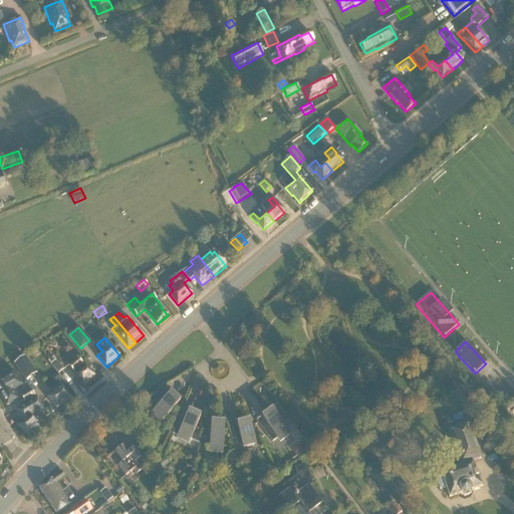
[(62,348),(67,354),(72,349),(68,344),(62,348)]
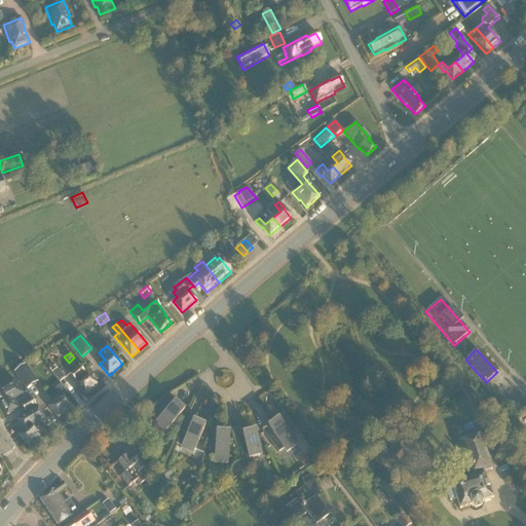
[(14,373),(27,390),(38,382),(26,365),(14,373)]
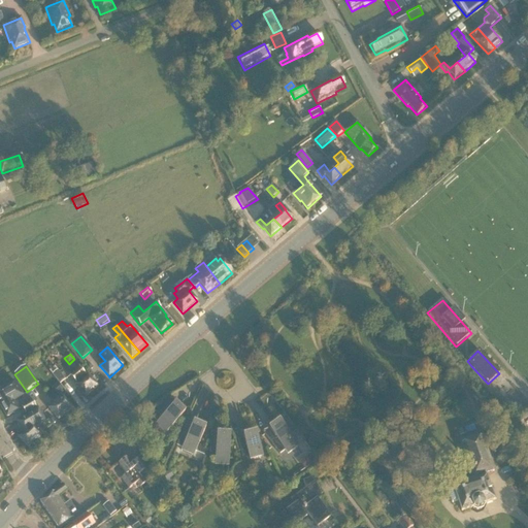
[(66,380),(55,367),(50,371),(61,385),(66,380)]
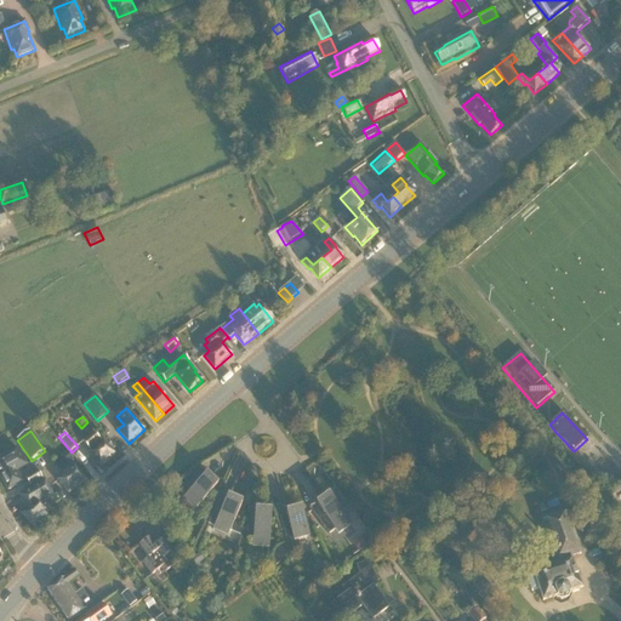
[(103,442),(102,443),(93,433),(83,443),(90,451),(89,453),(101,467),(115,455),(103,442)]
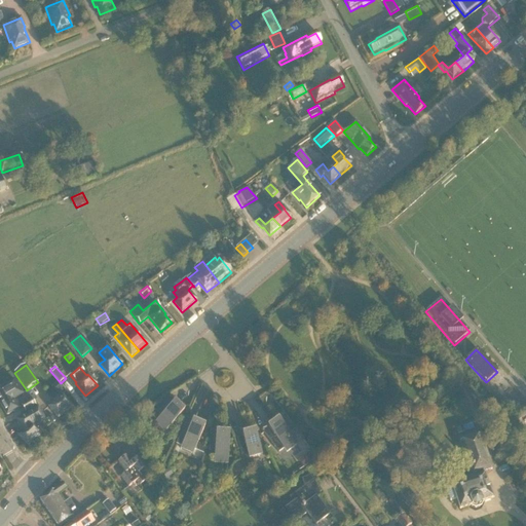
[(14,380),(1,388),(0,388),(0,405),(6,416),(21,408),(15,399),(23,395),(14,380)]
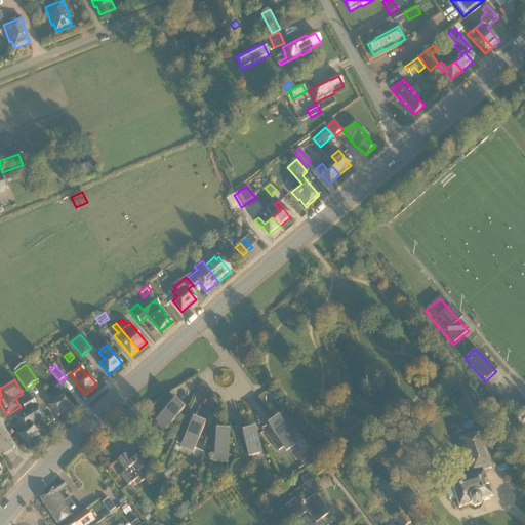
[(48,406),(58,417),(72,406),(61,393),(52,400),(53,402),(48,406)]
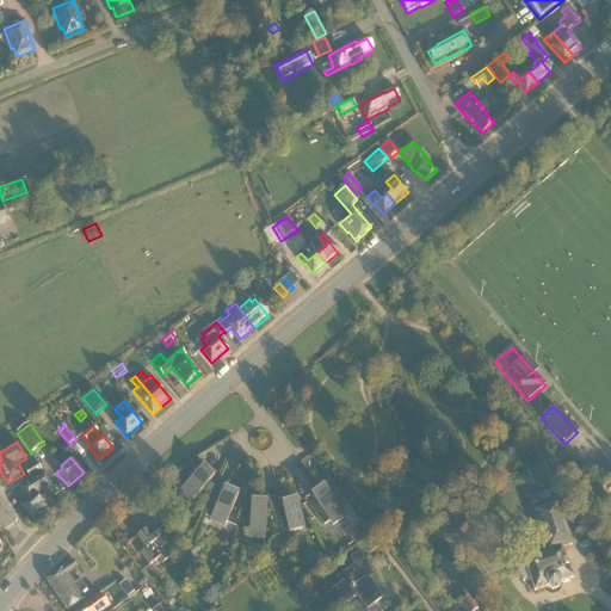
[(42,471),(37,464),(25,471),(30,479),(42,471)]
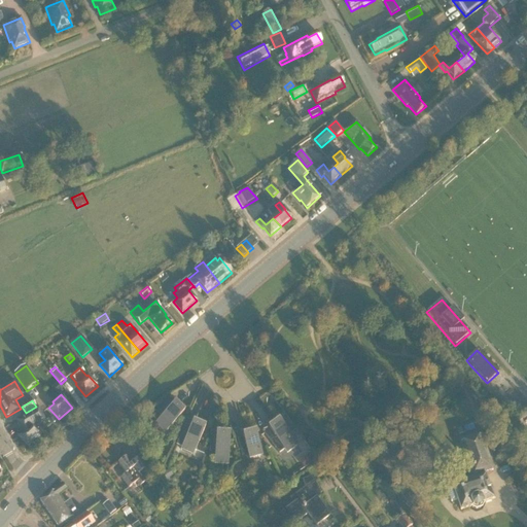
[(178,407),(177,407),(170,400),(152,418),(157,422),(155,424),(164,432),(168,428),(169,429),(184,413),(178,407)]
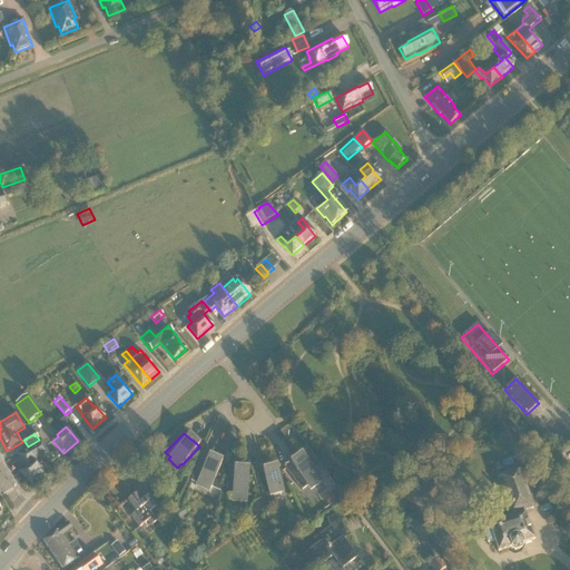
[(17,455),(23,468),(19,472),(31,484),(45,470),(37,462),(49,454),(40,441),(17,455)]
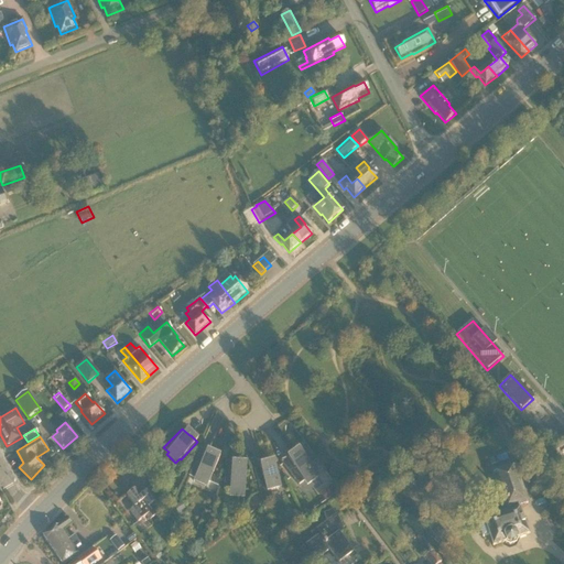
[(210,454),(210,455),(201,451),(190,477),(195,479),(194,481),(207,488),(220,458),(210,454)]
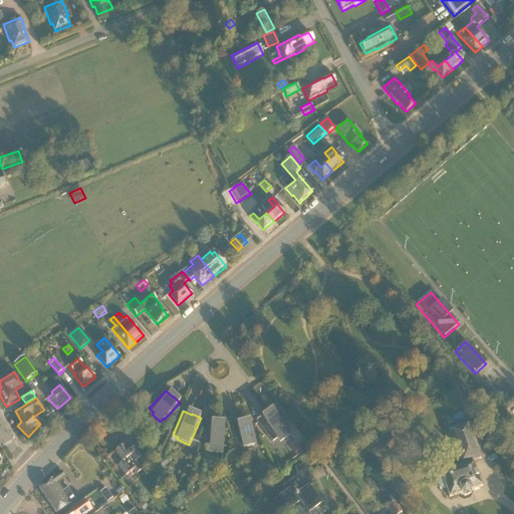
[(277,439),(280,442),(290,435),(273,411),(265,417),(266,417),(258,423),(272,443),(277,439)]
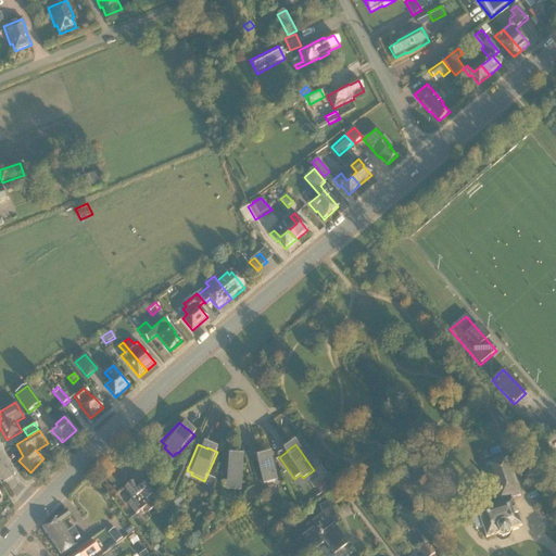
[(487,452),(489,458),(502,454),(500,447),(487,452)]
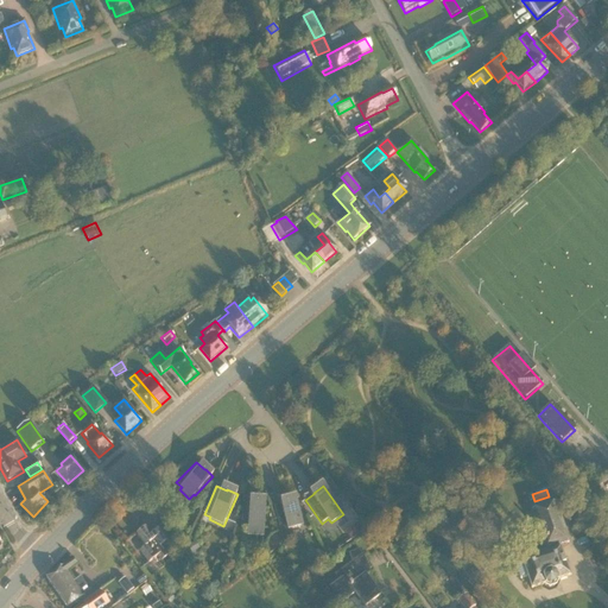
[(277,518),(280,530),(284,543),(293,539),(291,530),(303,526),(296,499),(280,504),(284,515),(277,518)]
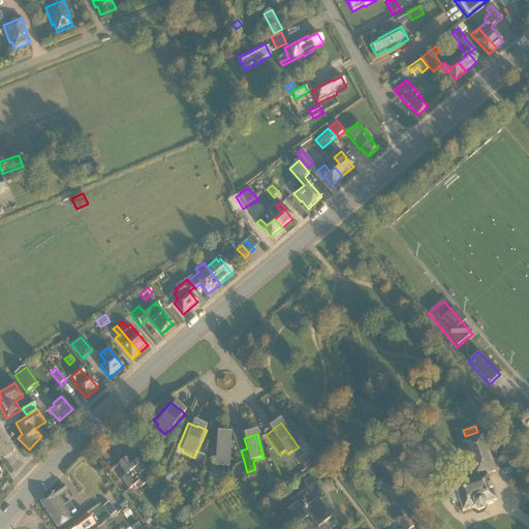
[(227,461),(229,461),(231,436),(221,436),(221,437),(212,436),(210,459),(216,460),(216,463),(216,466),(227,467),(227,461)]
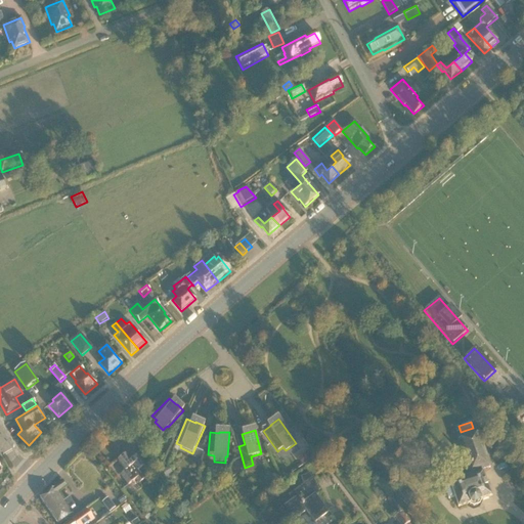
[(453,496),(457,507),(457,508),(468,504),(473,507),(478,506),(480,501),(479,500),(490,496),(482,472),(490,469),(478,434),(457,441),(469,471),(466,472),(468,477),(449,484),(450,485),(444,487),(448,498),(453,496)]
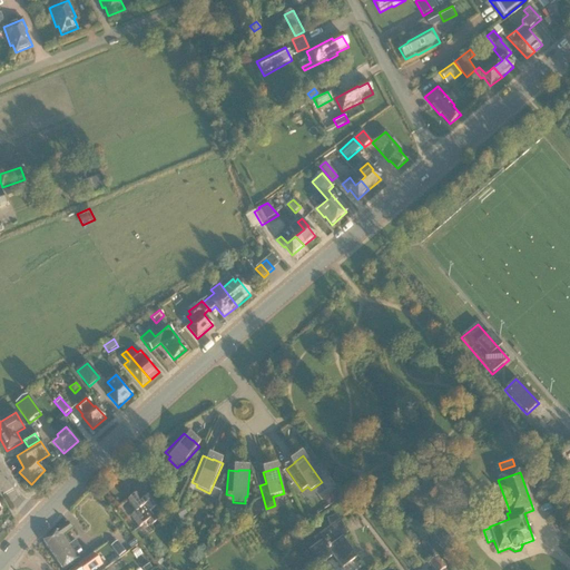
[(331,494),(336,502),(343,497),(337,489),(331,494)]
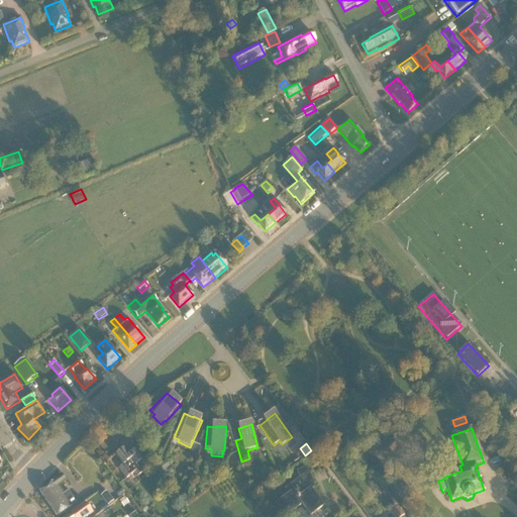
[(135,449),(128,454),(123,449),(116,455),(123,466),(118,469),(126,479),(133,474),(137,478),(146,471),(140,462),(143,460),(135,449)]
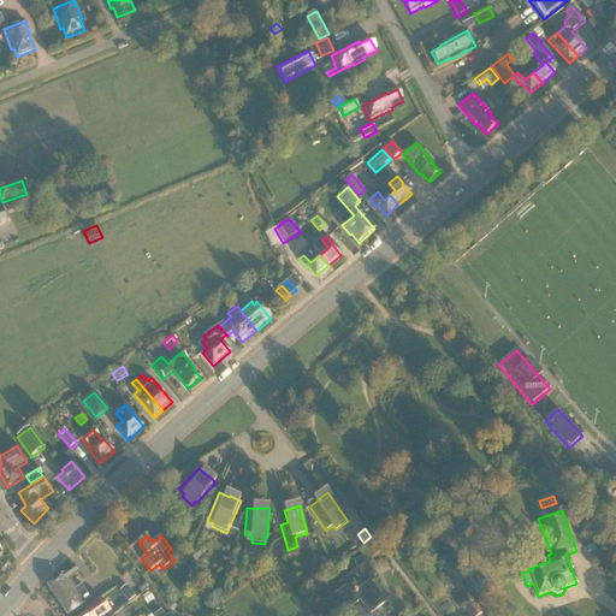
[(284,554),(280,540),(279,542),(278,542),(277,543),(276,543),(274,544),(273,545),(272,546),(272,548),(271,550),(271,551),(271,552),(270,554),(271,556),(271,557),(271,558),(272,560),(272,561),(273,562),(284,554)]
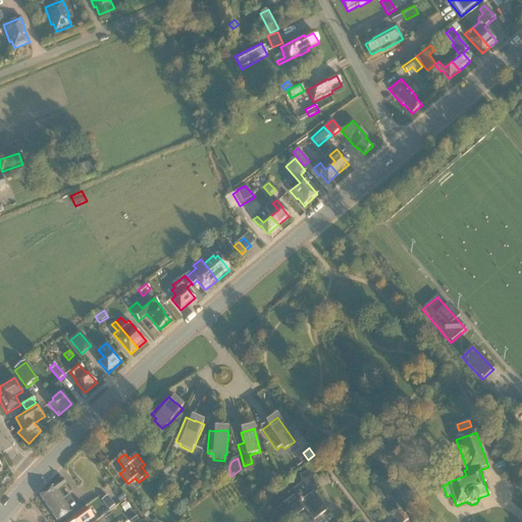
[(171,471),(168,465),(161,469),(164,475),(171,471)]
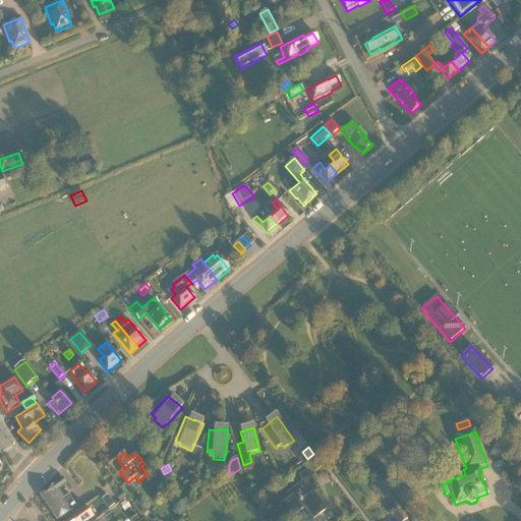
[(349,467),(343,471),(349,479),(355,474),(349,467)]
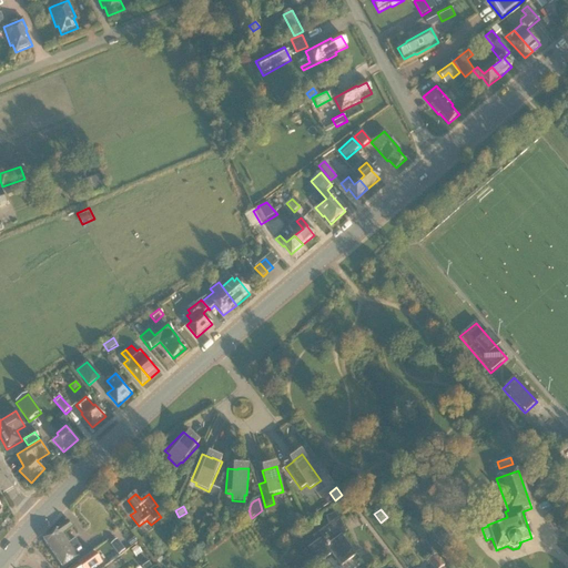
[(296,515),(292,523),(297,527),(303,518),(296,515)]
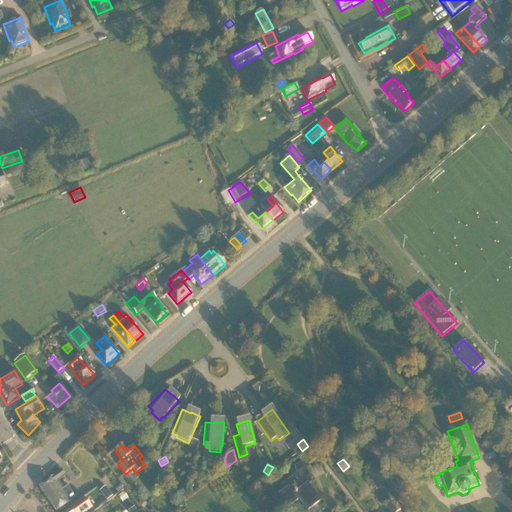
[(311,482),(303,464),(294,467),(297,474),(283,485),(286,489),(274,499),(283,511),(299,499),(307,510),(320,501),(307,485),(311,482)]
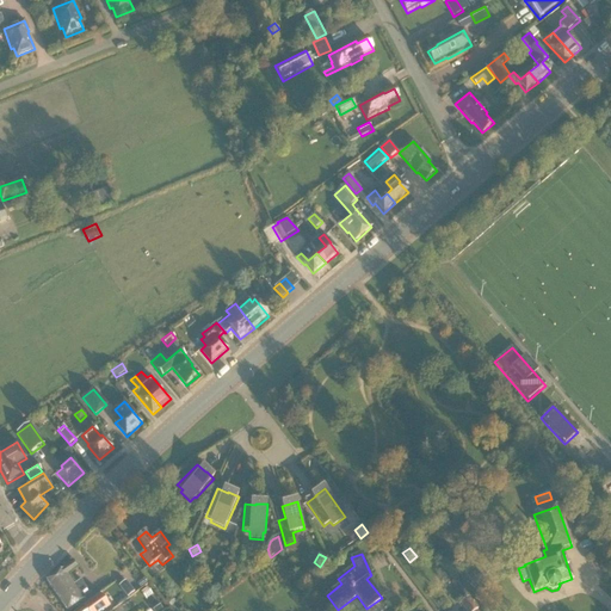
[(47,581),(67,610),(73,610),(78,608),(76,605),(85,599),(84,597),(90,593),(87,591),(80,581),(75,585),(72,580),(69,578),(68,575),(68,574),(65,568),(47,581)]
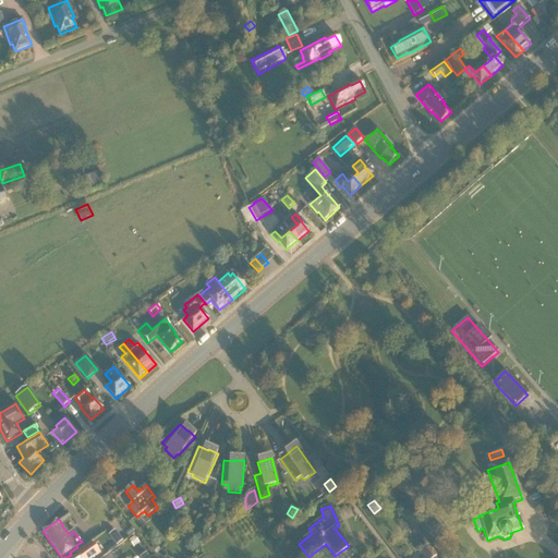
[(109,534),(117,544),(123,540),(114,530),(109,534)]
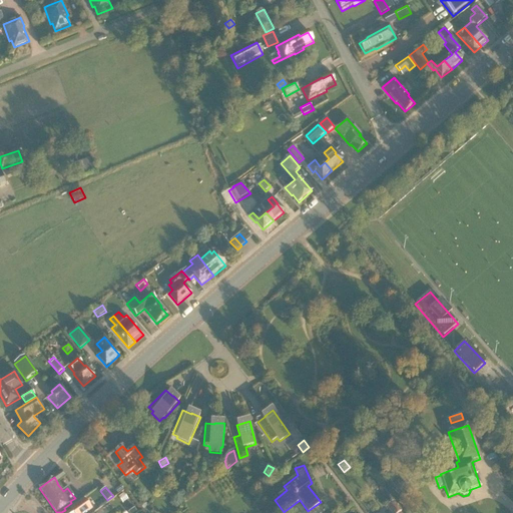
[(391,512),(399,512),(402,511),(394,501),(387,507),(391,512)]
